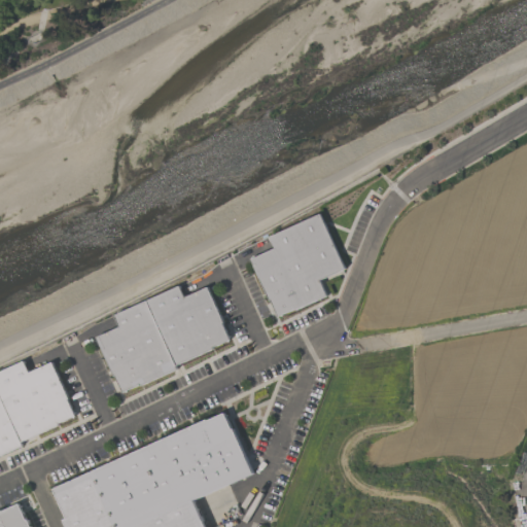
[(270,237),(320,214),(345,270),(320,281),(327,296),(278,319),(251,259),(275,249),(270,237)]
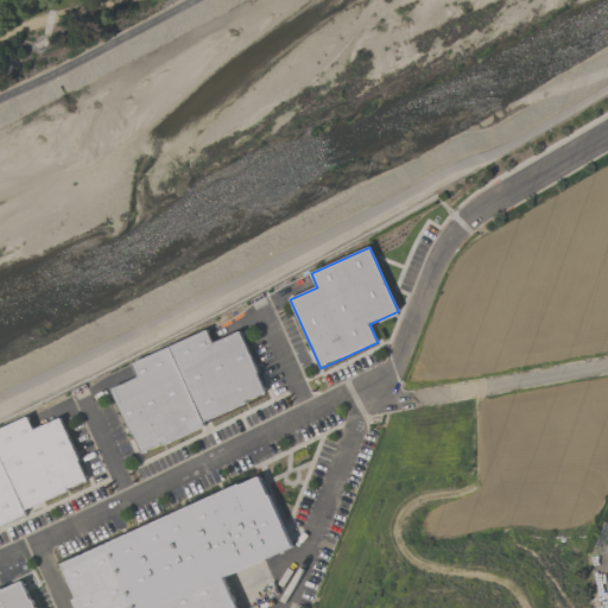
[(170,347),(208,330),(214,344),(240,333),(267,393),(204,422),(170,347)]
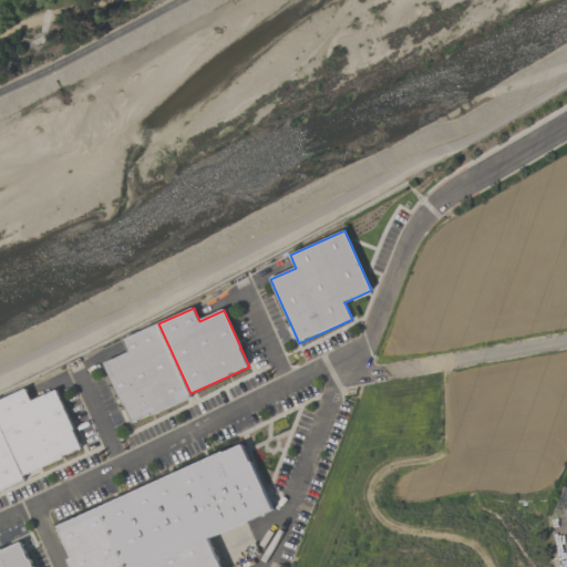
[(158,323),(123,340),(129,352),(104,363),(131,424),(192,397),(191,393),(158,323)]
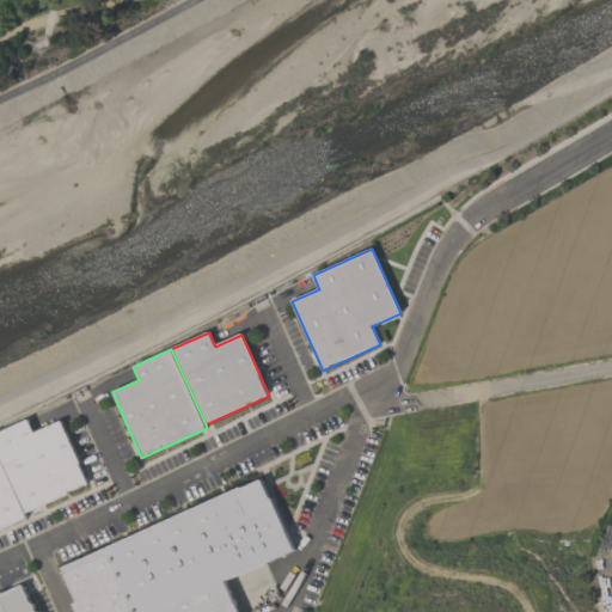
[(0,458),(0,433),(29,420),(35,433),(61,421),(90,484),(25,514),(0,458)]
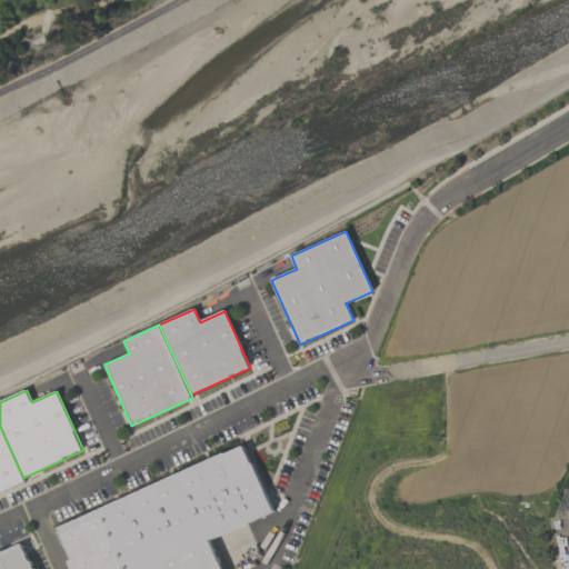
[(0,426),(0,491),(25,480),(23,478),(0,426)]
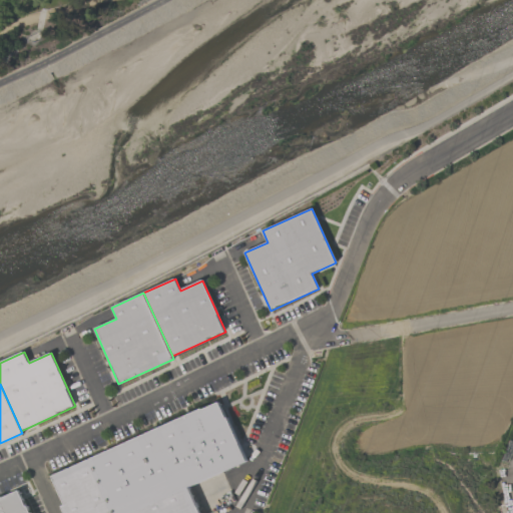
[(53,476),(219,401),(246,461),(188,487),(199,512),(64,512),(62,507),(66,505),(53,476)]
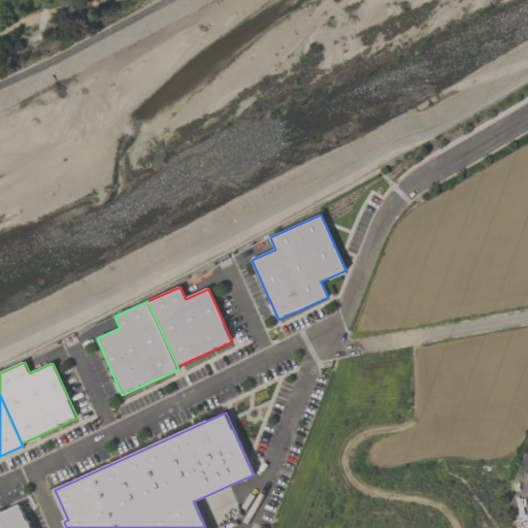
[(0,527),(0,513),(21,503),(31,527),(0,527)]
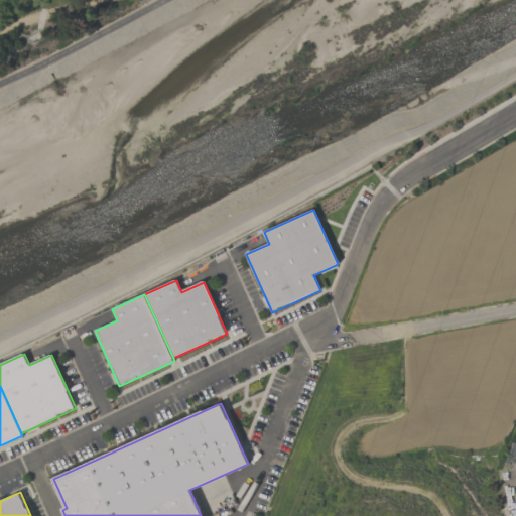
All buildings are outlined.
